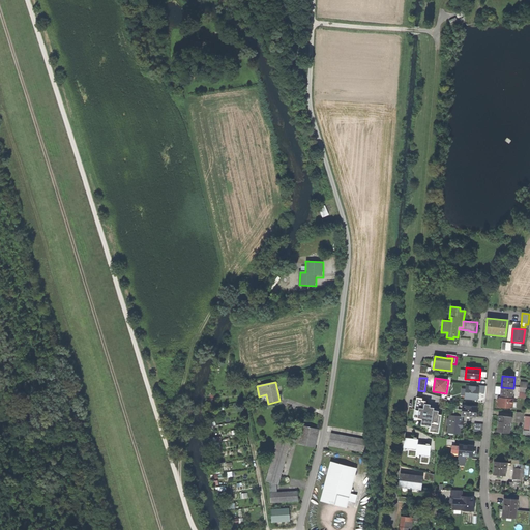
[(478,401),(480,387),(466,386),(466,389),(462,389),(461,396),(465,396),(465,399),(478,401)]
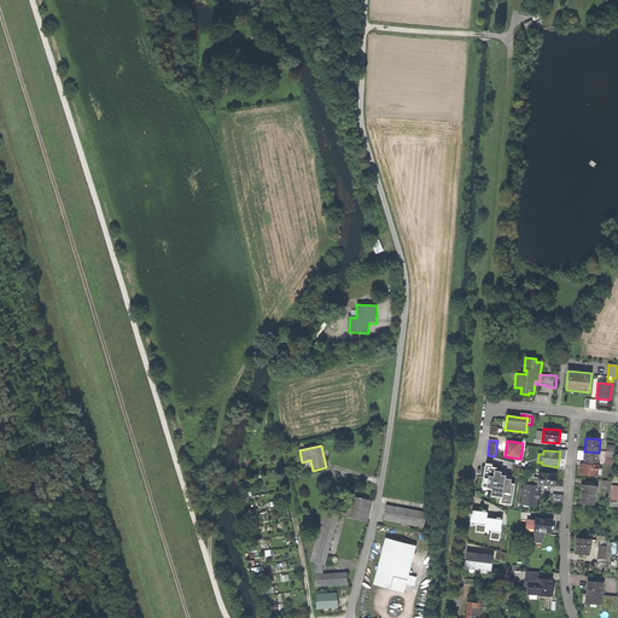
[(599,453),(584,452),(584,462),(598,464),(599,453)]
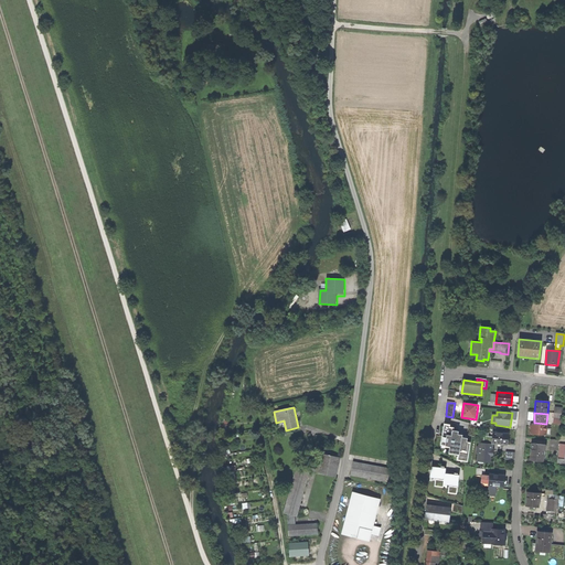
[(450,425),(445,424),(440,446),(450,448),(449,454),(459,455),(458,460),(467,461),(470,444),(466,444),(467,437),(462,436),(462,434),(459,434),(459,432),(455,430),(455,428),(450,428),(450,425)]
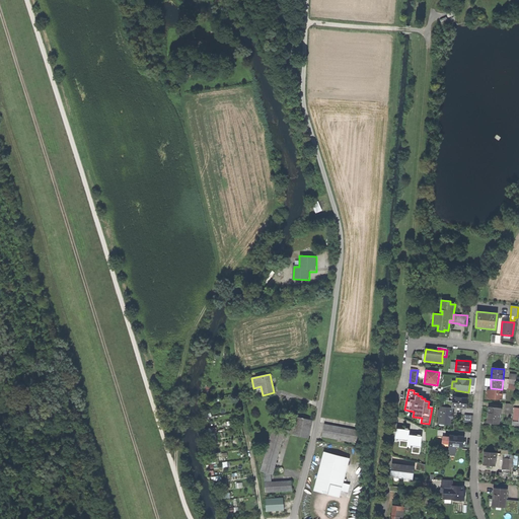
[(502,400),(503,391),(489,389),(488,399),(502,400)]
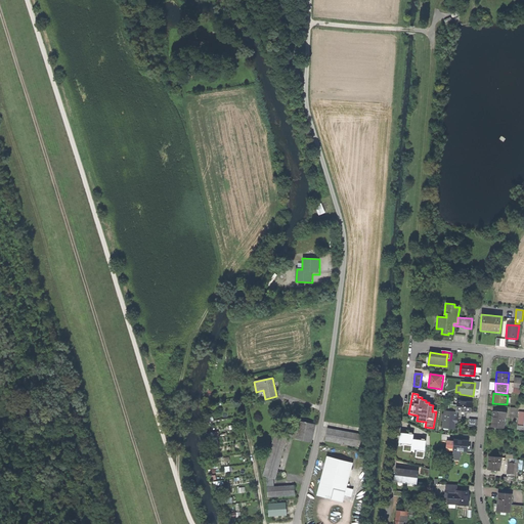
[(440,405),(442,395),(435,394),(434,403),(440,405)]
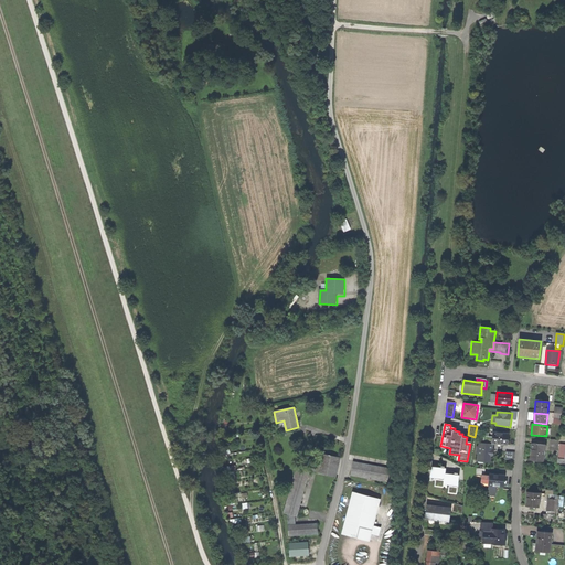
[(508,446),(509,434),(493,433),(492,445),(494,445),(508,446)]
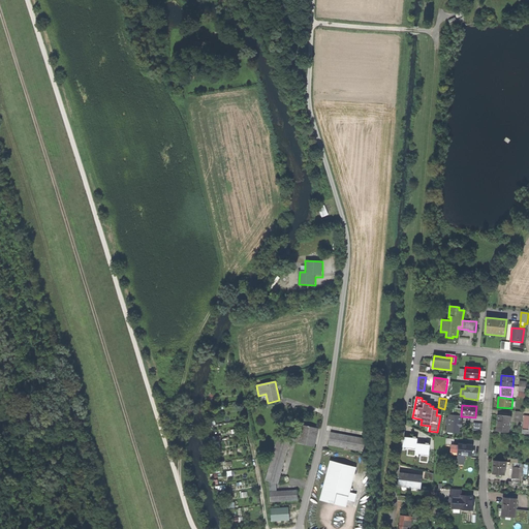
[(524,413),(516,412),(515,423),(522,424),(524,413)]
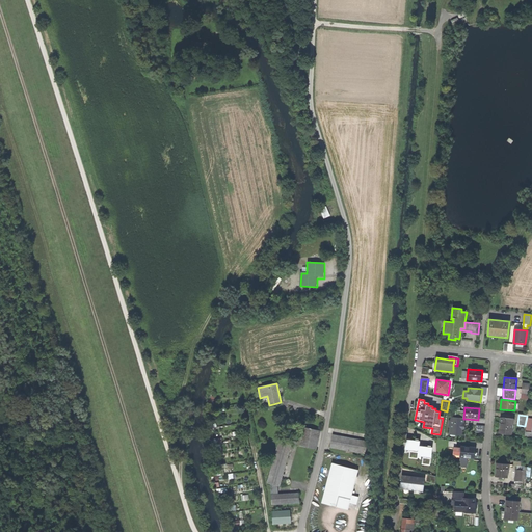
[(463,419),(451,418),(451,421),(449,421),(448,428),(450,428),(449,435),(462,436),(463,431),(464,431),(466,423),(464,423),(466,419),(463,419)]
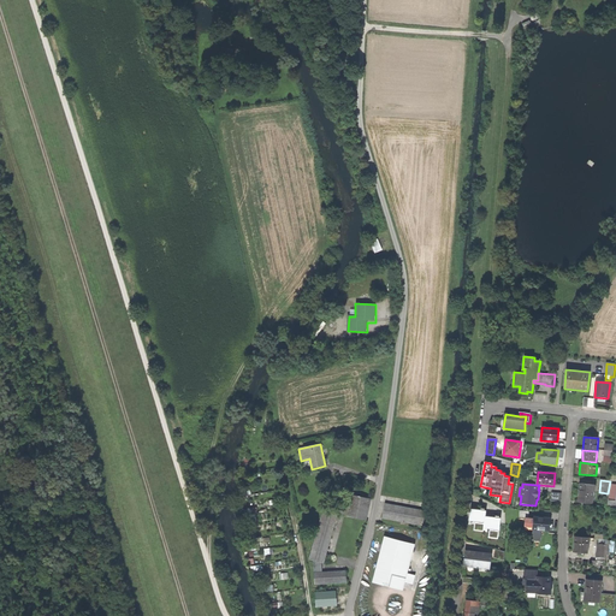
[(596,486),(580,485),(578,503),(593,504),(596,486)]
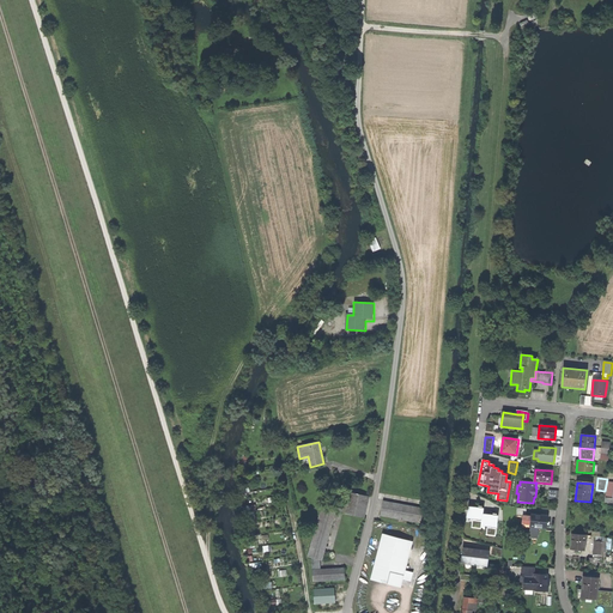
[(369,497),(352,493),(347,515),(365,519),(369,497)]
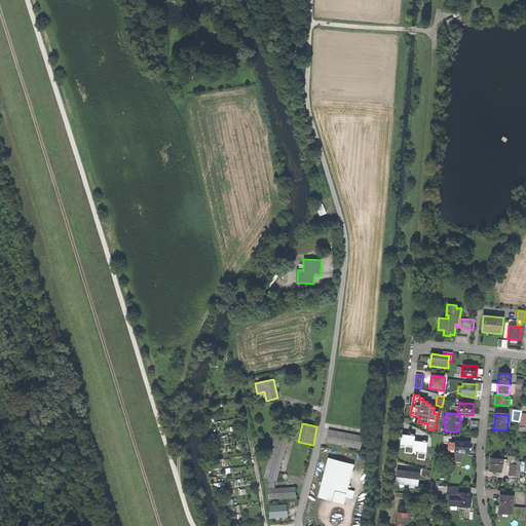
[(329,430),(327,443),(364,450),(367,438),(329,430)]
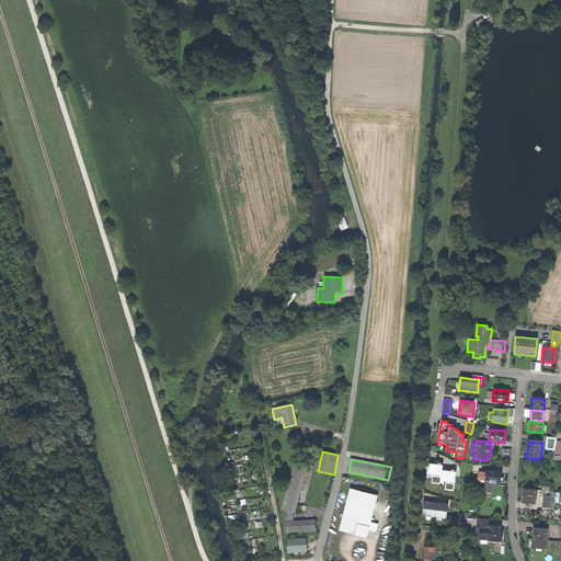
[(442,470),(443,466),(428,464),(427,474),(433,476),(432,483),(441,484),(441,481),(442,470)]
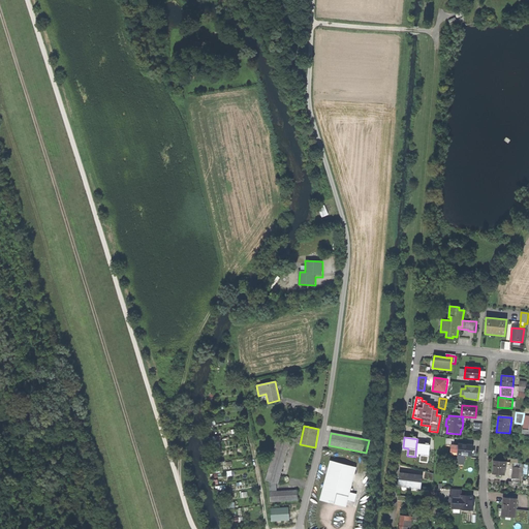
[(278,485),(289,441),(277,438),(266,481),(269,483),(277,485),(278,485)]
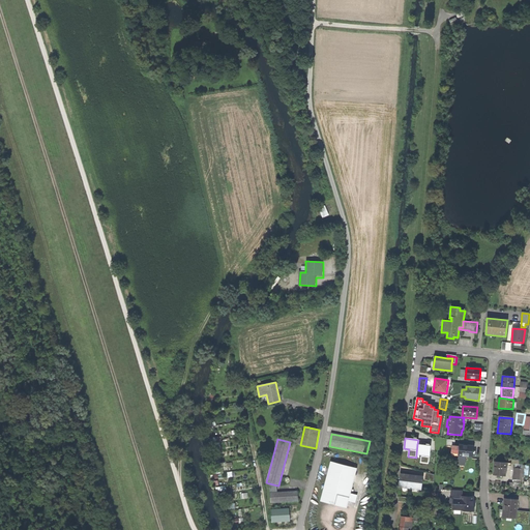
[(431,446),(417,444),(416,454),(421,455),(420,463),(429,464),(431,446)]
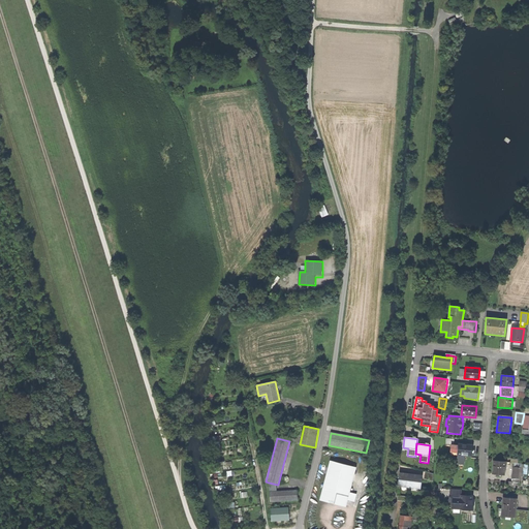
[(472,457),(473,445),(459,444),(459,446),(455,445),(452,445),(450,454),(458,454),(458,456),(465,457),(472,457)]
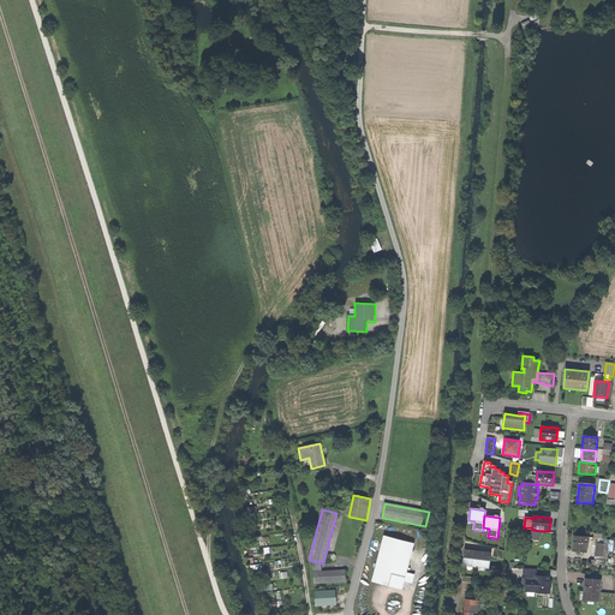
[(407,573),(415,544),(384,536),(372,581),(402,590),(405,583),(412,584),(416,574),(407,573)]
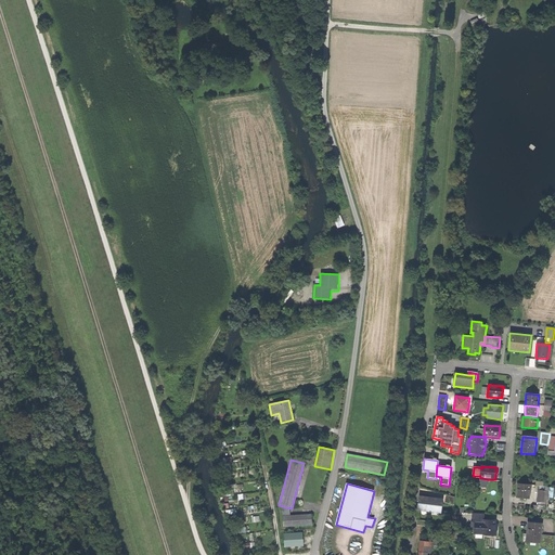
[(531,486),(518,485),(516,499),(530,500),(531,486)]
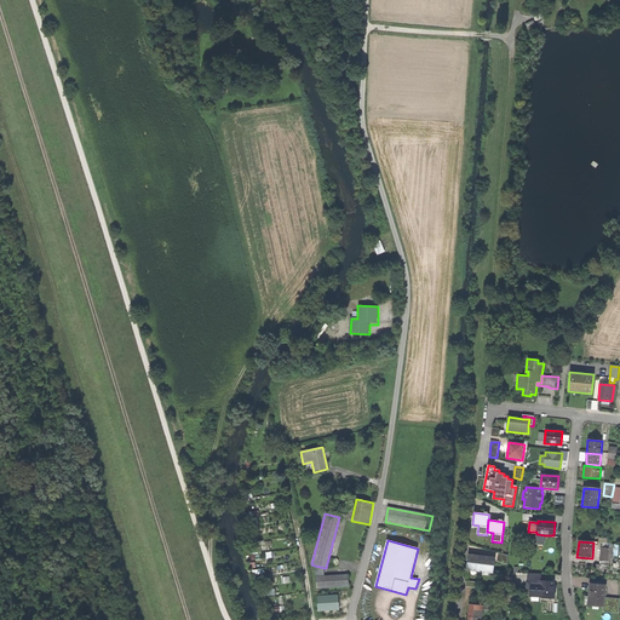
[(612,545),(603,544),(603,549),(602,549),(601,562),(602,562),(610,562),(613,562),(614,549),(612,549),(612,545)]
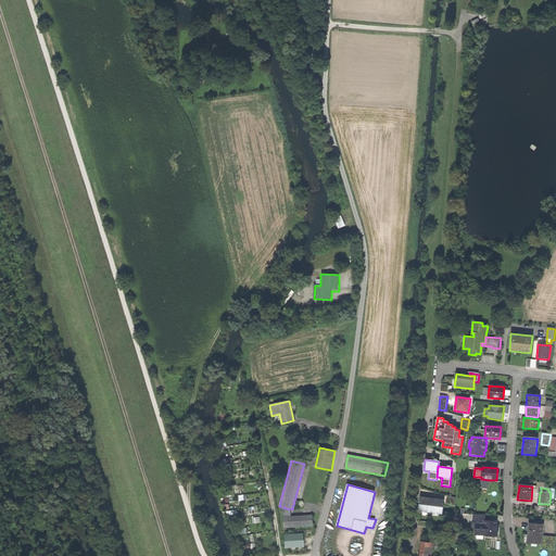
[(456,498),(447,496),(445,504),(455,506),(456,498)]
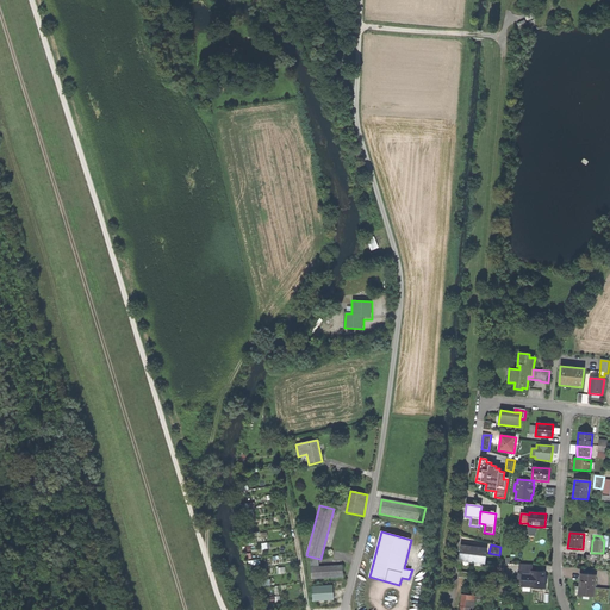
[(473,562),(474,547),(461,546),(459,561),(473,562)]
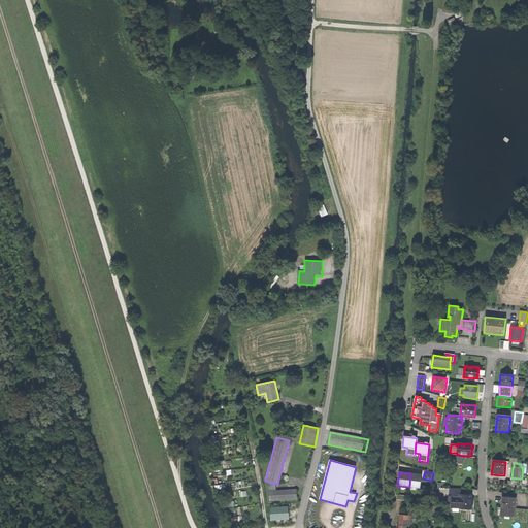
[(422,474),(410,473),(409,487),(420,488),(422,474)]
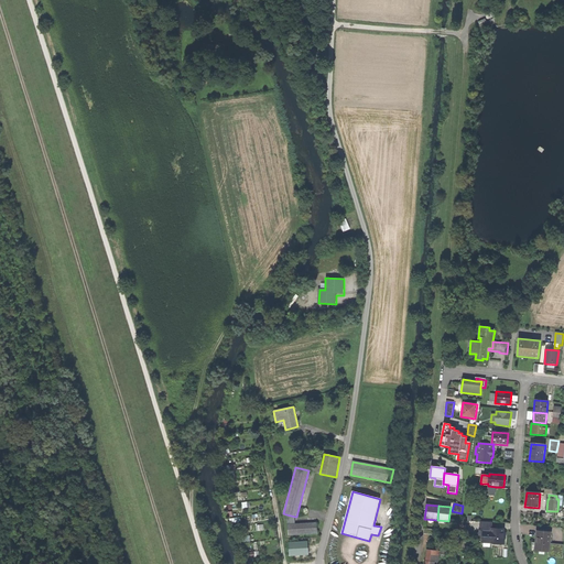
[(555,511),(548,511),(546,514),(542,513),(541,520),(563,522),(563,516),(554,516),(555,511)]
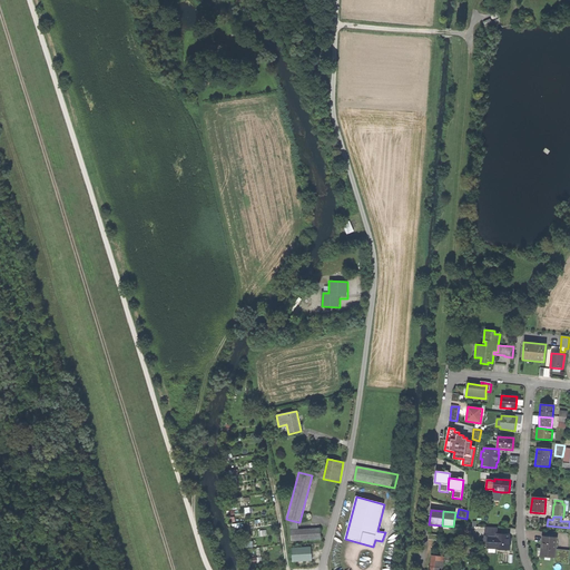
[(298,522),(290,520),(291,530),(298,530),(298,522)]
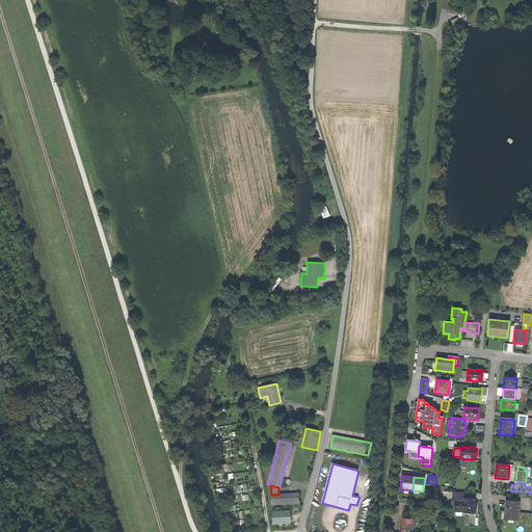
[(436,491),(425,491),(425,502),(435,503),(436,491)]
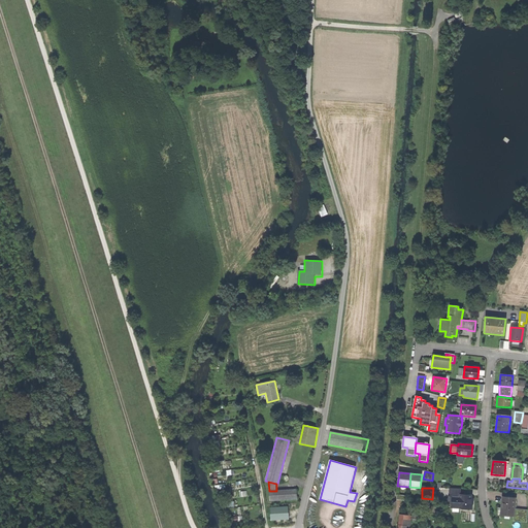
[(461,489),(450,489),(449,498),(452,498),(461,498),(461,495),(461,489)]
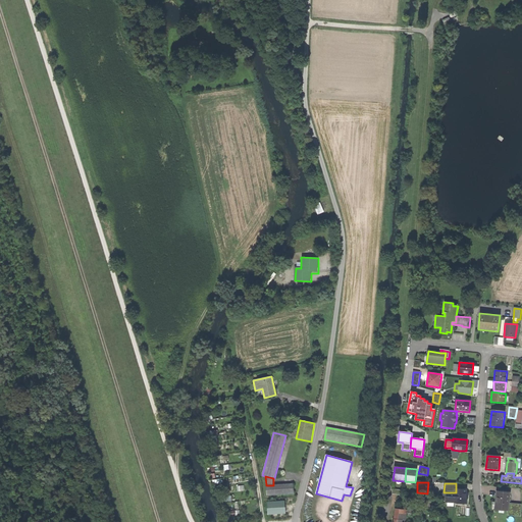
[(273,485),(266,485),(266,497),(295,494),(294,484),(273,485)]
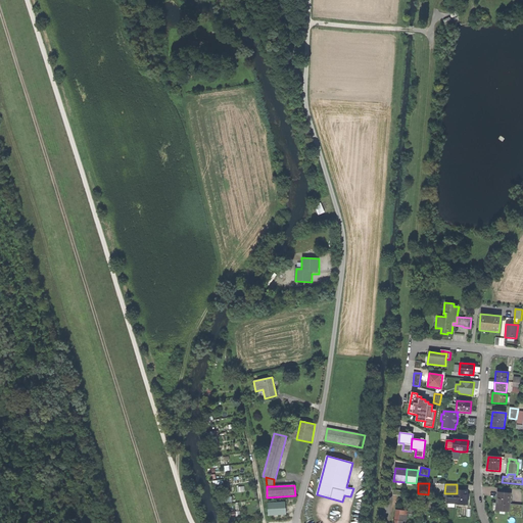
[(468,490),(457,490),(457,493),(447,493),(447,504),(467,505),(468,490)]
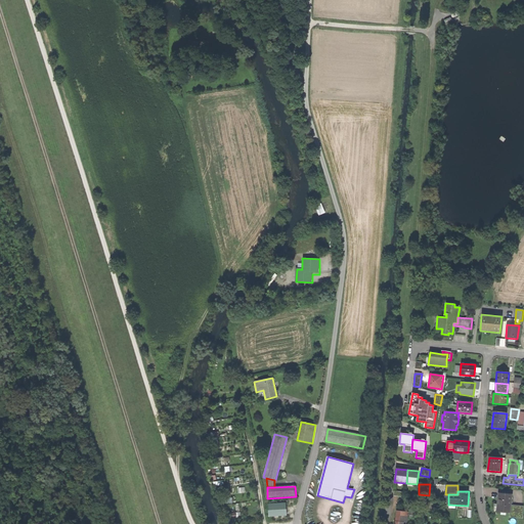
[(512,494),(498,493),(496,512),(510,513),(511,506),(512,494)]
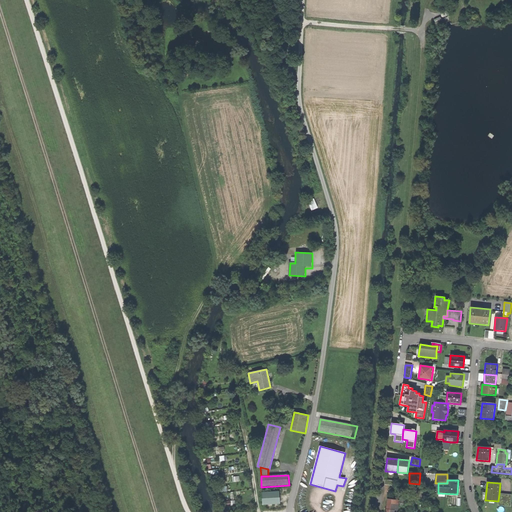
[(280,511),(279,489),(267,490),(268,511),(280,511)]
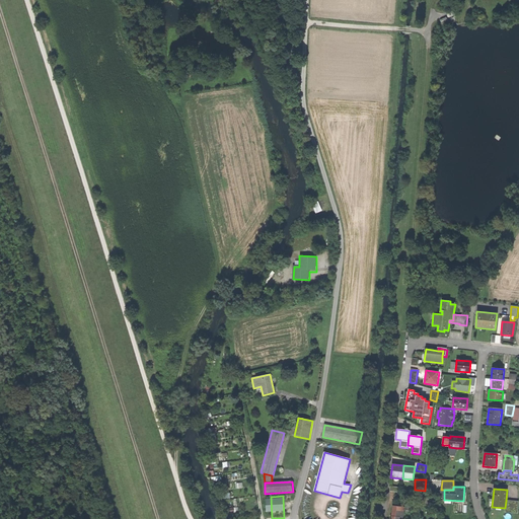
[(518,502),(506,501),(505,508),(505,513),(518,514),(518,502)]
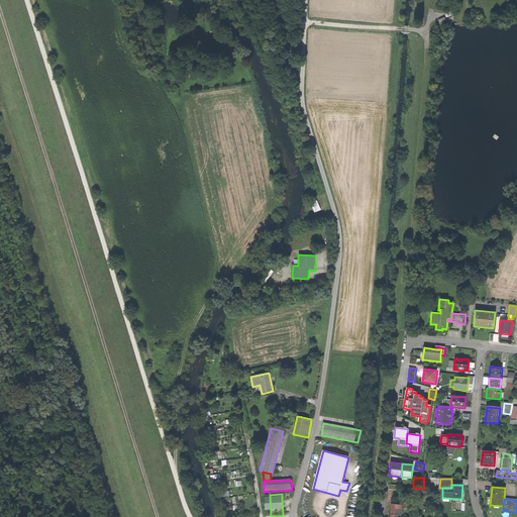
[(405,503),(404,511),(411,512),(412,504),(405,503)]
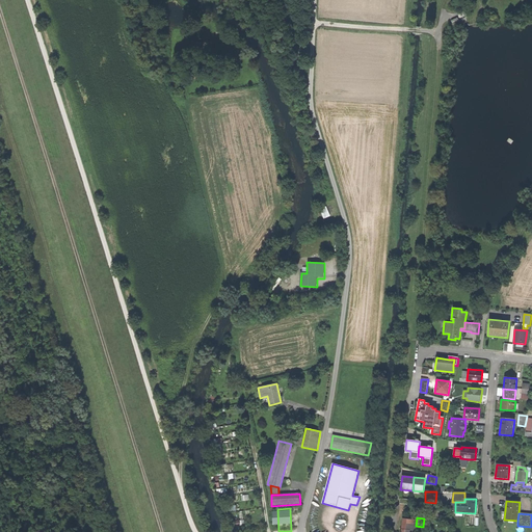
[(415,520),(402,519),(401,530),(410,530),(414,531),(415,520)]
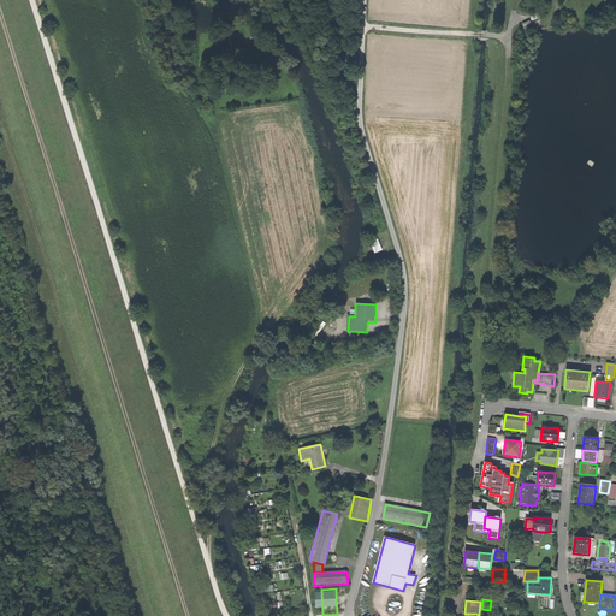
All buildings are outlined.
